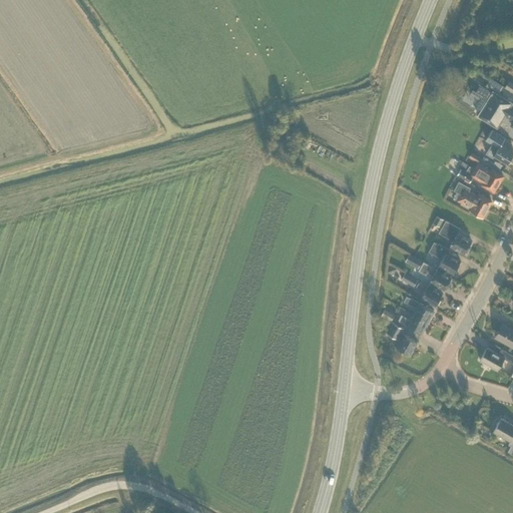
[(498,94),(503,86),(490,78),(485,87),(480,84),(476,91),(473,89),(470,94),(480,99),(477,103),(476,106),(476,108),(478,110),(480,111),(477,116),(497,128),(505,116),(512,120),(512,122),(511,125),(512,126),(512,103),(498,94)]
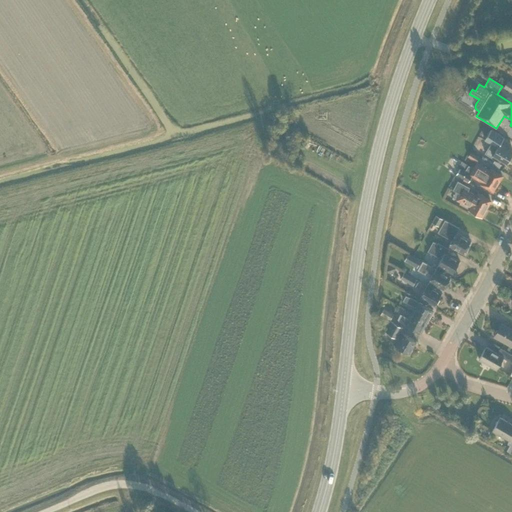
[(511,92),(511,83),(508,81),(503,88),(511,92)]
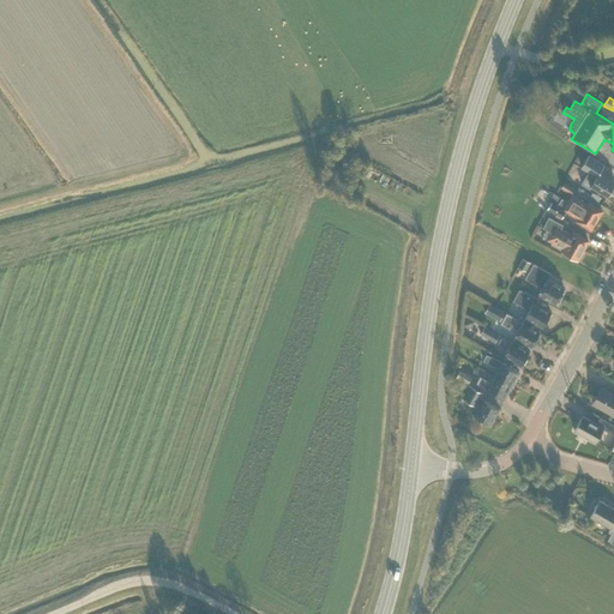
[(609,196),(613,188),(612,188),(613,185),(613,181),(599,173),(603,164),(589,155),(582,168),(596,178),(590,186),(607,197),(608,196),(609,196)]
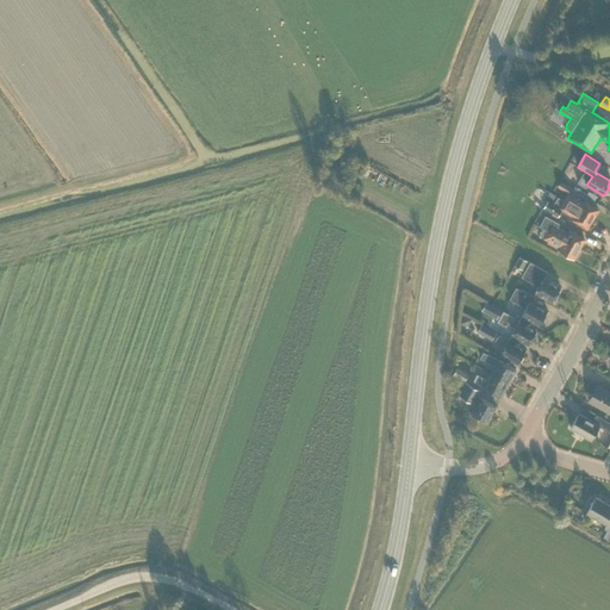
[(564,201),(592,218),(598,210),(590,204),(584,200),(583,204),(574,198),(567,193),(571,187),(560,181),(558,187),(562,190),(559,197),(564,200),(564,201)]
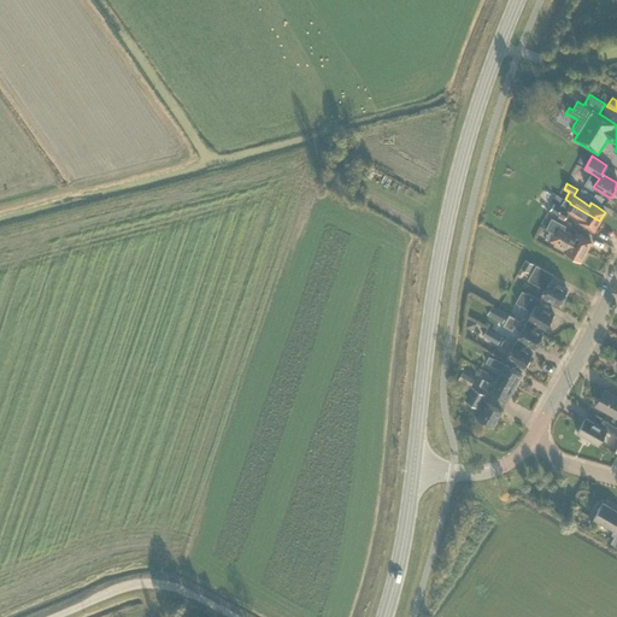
[(570,204),(570,203),(564,199),(562,204),(560,206),(554,203),(550,211),(564,219),(569,212),(581,219),(579,222),(585,225),(593,230),(599,221),(570,204)]
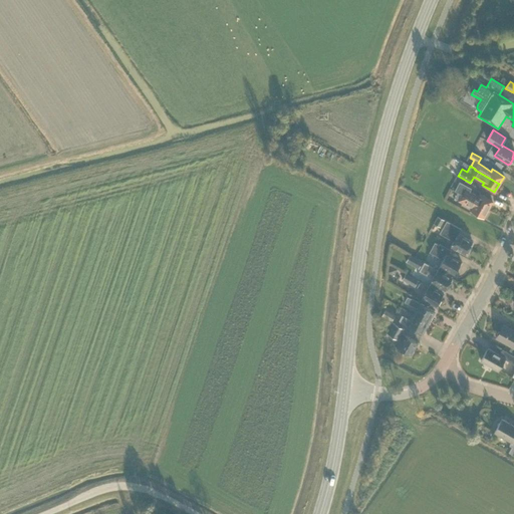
[(460,194),(488,209),(492,201),(484,197),(485,196),(481,194),(479,197),(470,192),(472,189),(460,182),(455,191),(458,193),(460,194)]
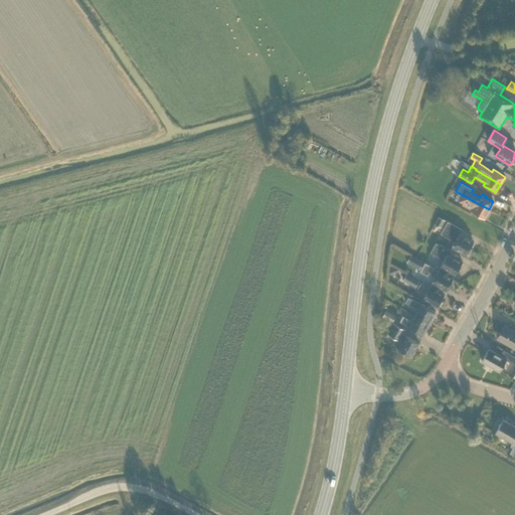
[(484,217),(489,209),(461,194),(459,193),(455,199),(463,203),(463,205),(473,210),(472,212),(476,214),(477,213),(484,217)]
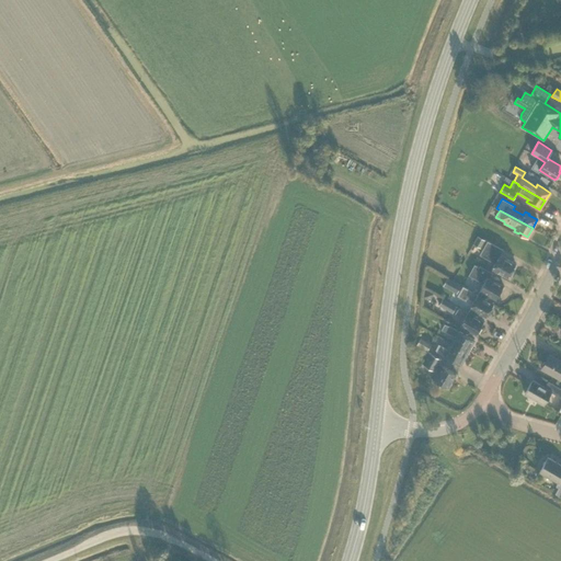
[(481,248),(485,240),(478,236),(473,243),(481,248)]
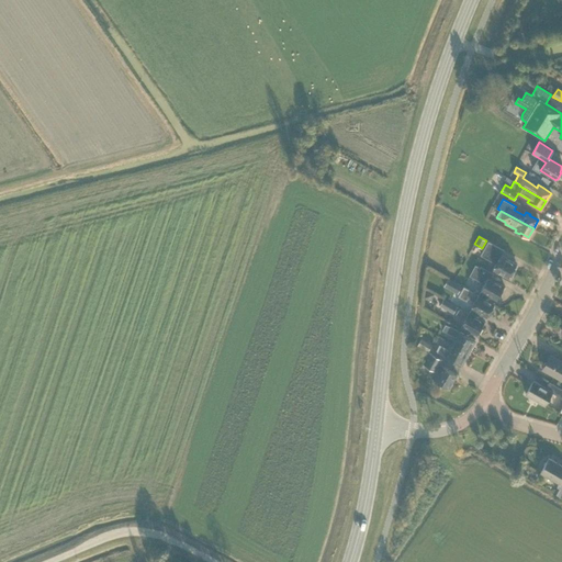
[(509,278),(516,265),(507,259),(502,256),(505,250),(489,242),(481,256),(495,265),(493,269),(494,269),(494,270),(498,273),(499,272),(509,278)]
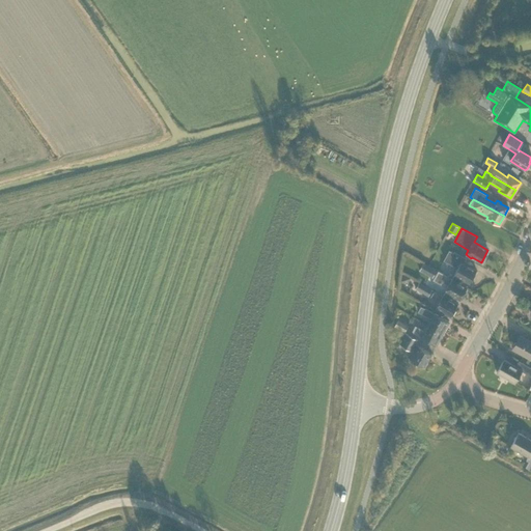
[(453,252),(449,250),(444,260),(457,268),(454,274),(470,283),(476,271),(463,263),(466,258),(454,252),(453,252)]
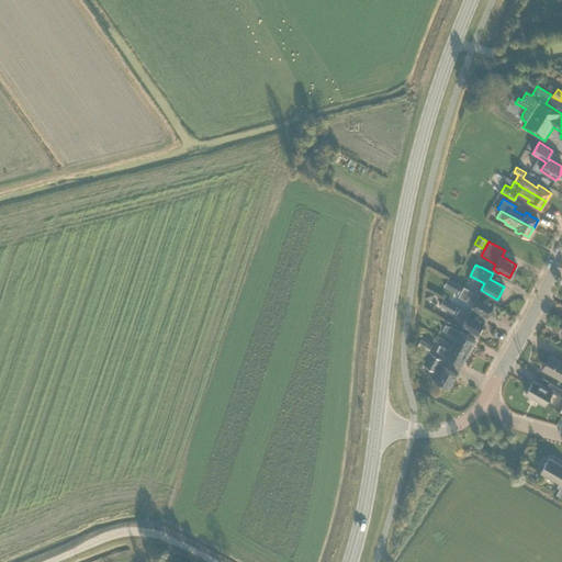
[(449,278),(445,285),(450,289),(454,281),(449,278)]
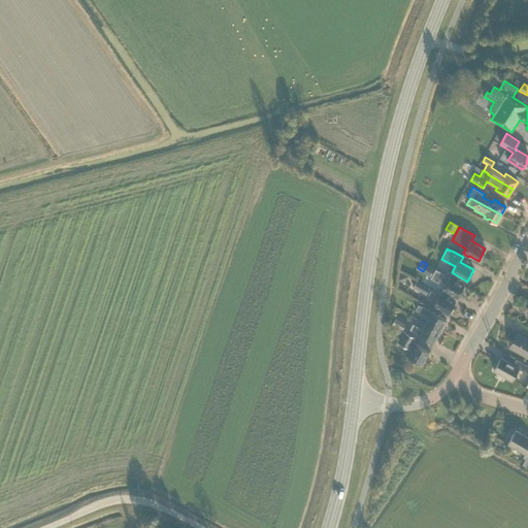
[(433,273),(430,278),(437,283),(439,279),(446,284),(442,290),(458,298),(464,287),(448,277),(449,277),(442,274),(442,273),(435,269),(433,273)]
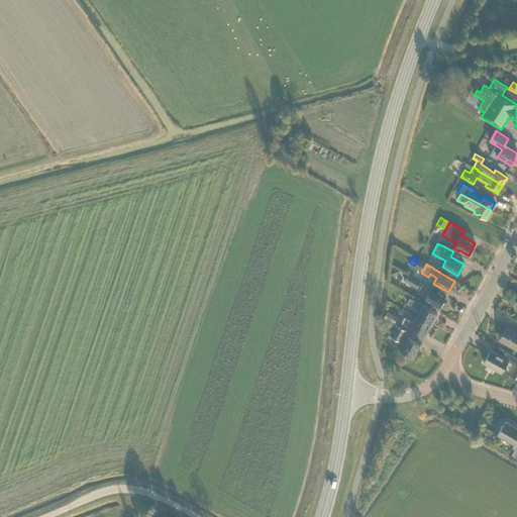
[(417,289),(421,282),(408,275),(405,282),(417,289)]
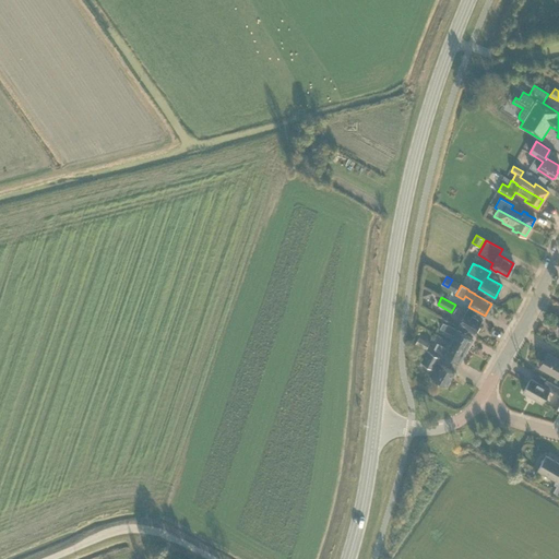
[(475,333),(482,321),(464,311),(456,307),(453,312),(461,317),(458,323),(475,333)]
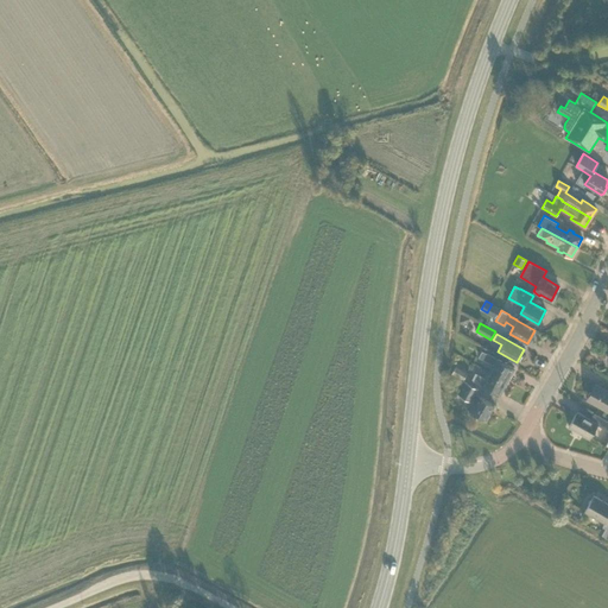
[(489,372),(506,381),(513,368),(502,361),(487,353),(486,354),(482,352),(479,356),(493,365),(489,372)]
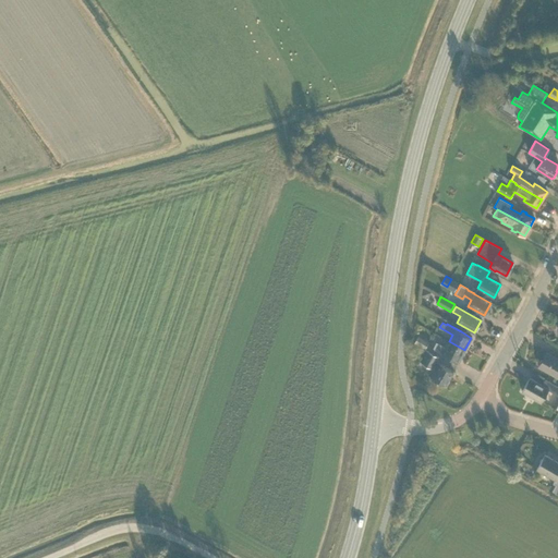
[(425,349),(428,342),(417,336),(414,342),(425,349)]
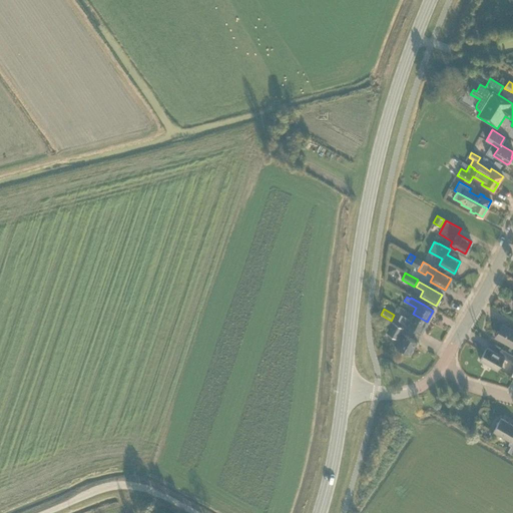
[(421,333),(427,322),(413,314),(409,320),(401,315),(398,321),(411,328),(421,333)]
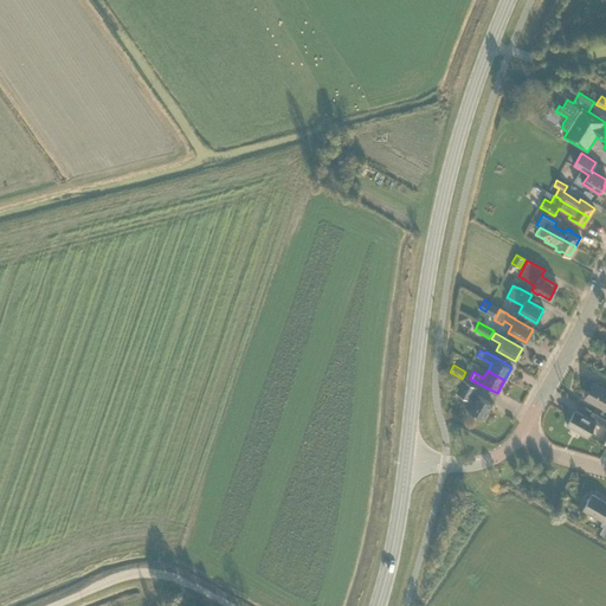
[(476,394),(472,392),(476,387),(462,379),(457,387),(461,388),(457,393),(469,400),(469,399),(472,401),(468,410),(483,419),(492,404),(476,394)]
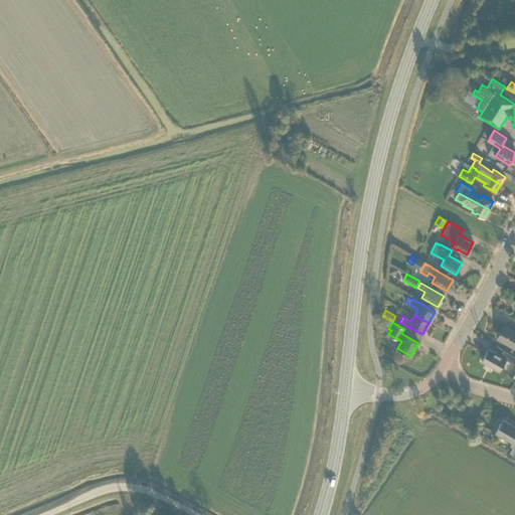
[(514,331),(504,326),(497,338),(514,349),(514,348),(514,331)]
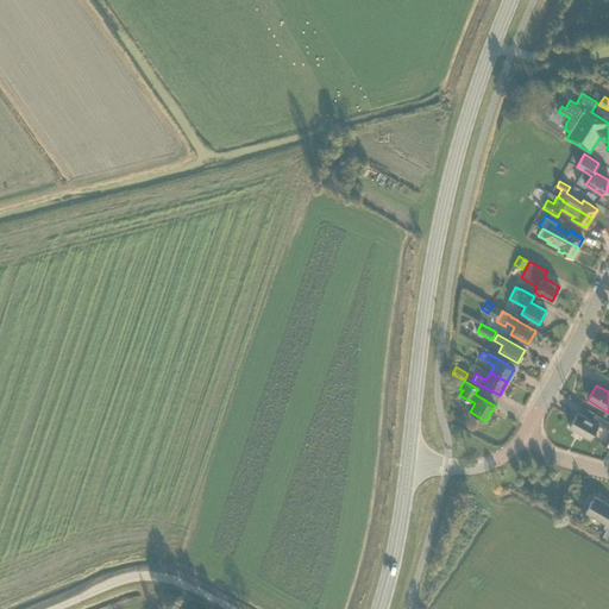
[(591,421),(578,413),(570,427),(590,439),(598,425),(608,431),(608,429),(608,421),(595,414),(591,421)]
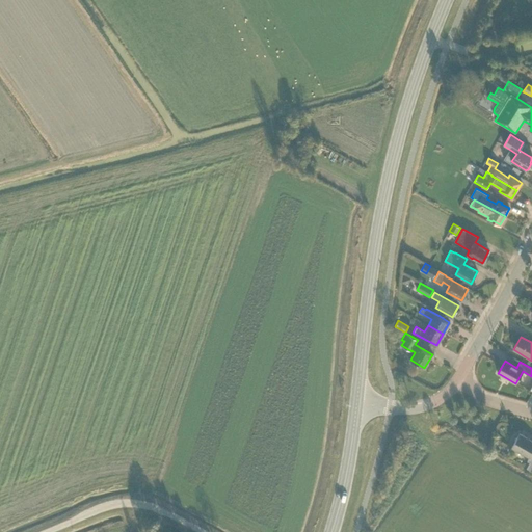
[(531,471),(531,441),(520,433),(511,447),(529,457),(527,461),(530,462),(527,468),(531,471)]
